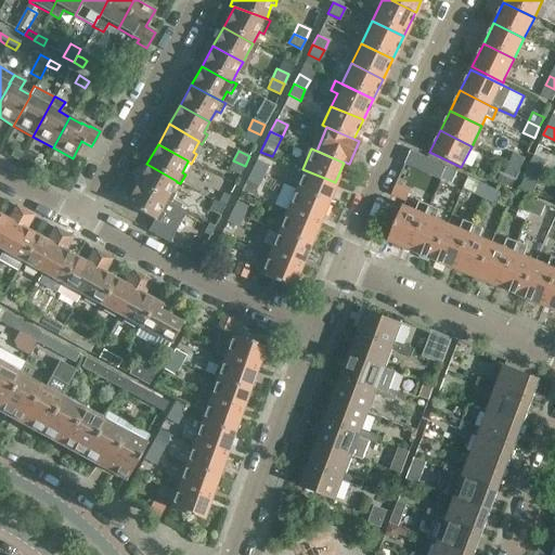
[(260,152),(250,171),(262,177),(272,156),(260,152)]
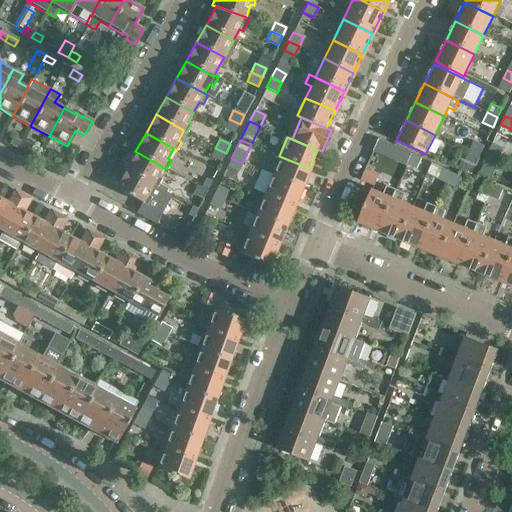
[(473,140),(469,150),(480,155),(484,145),(473,140)]
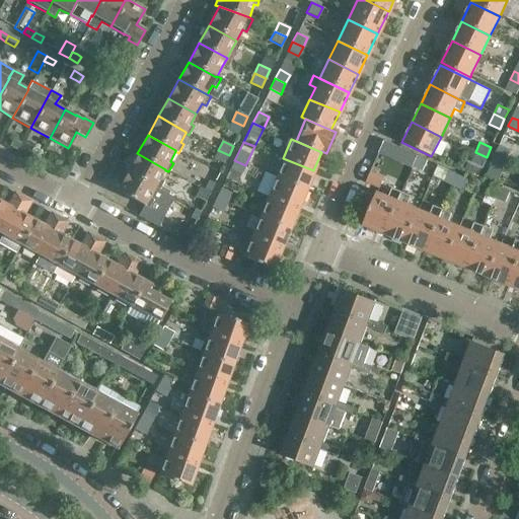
[(498,146),(494,155),(505,160),(510,151),(498,146)]
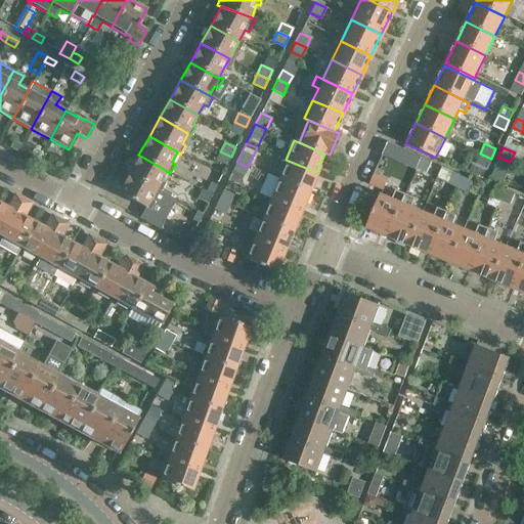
[(220,151),(216,161),(227,166),(231,157),(220,151)]
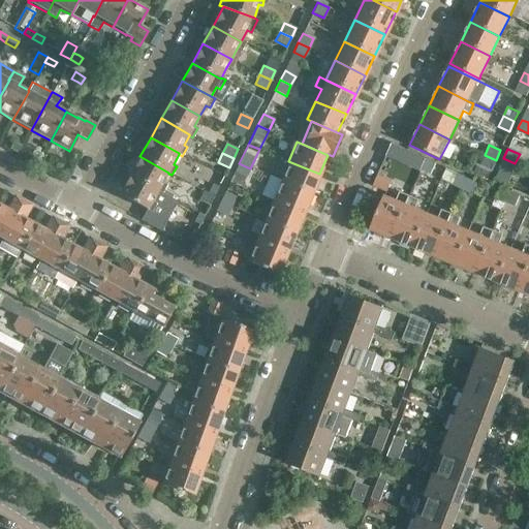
[(421,169),(425,159),(415,154),(409,167),(419,172),(421,169)]
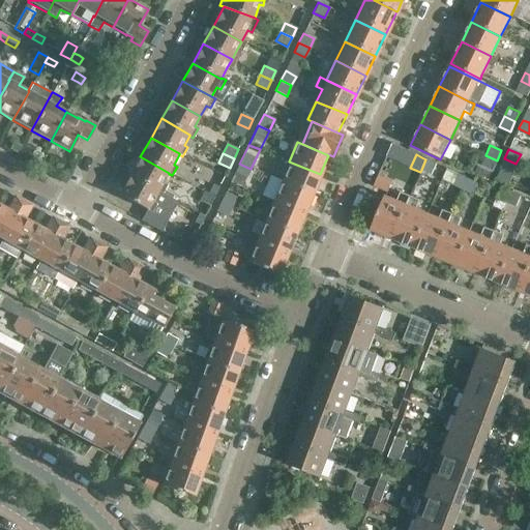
[(494,166),(497,160),(486,155),(480,166),(477,164),(473,172),(489,178),(494,166)]
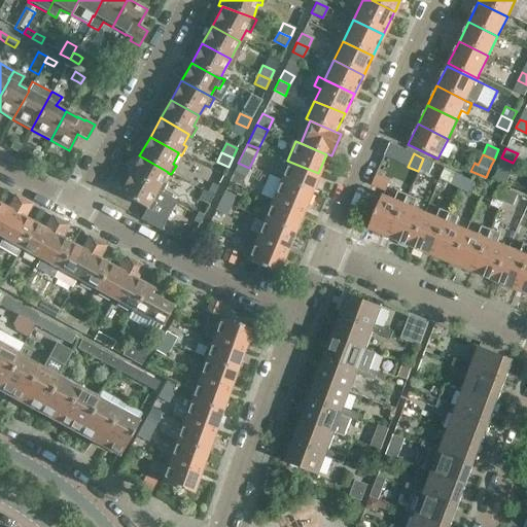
[(139,155),(129,174),(157,190),(157,191),(161,194),(166,184),(162,182),(168,173),(168,172),(139,155)]
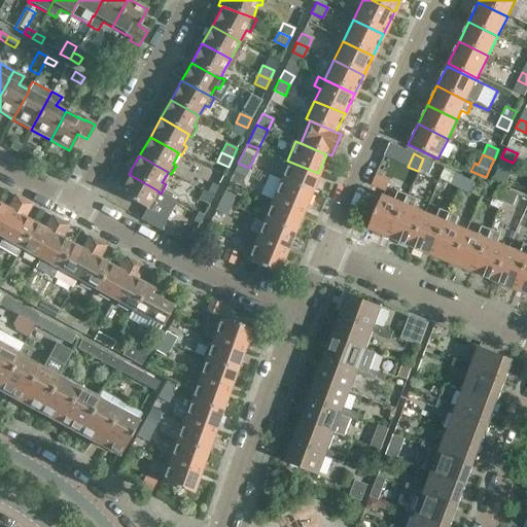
[(501,157),(497,167),(508,172),(513,163),(501,157)]
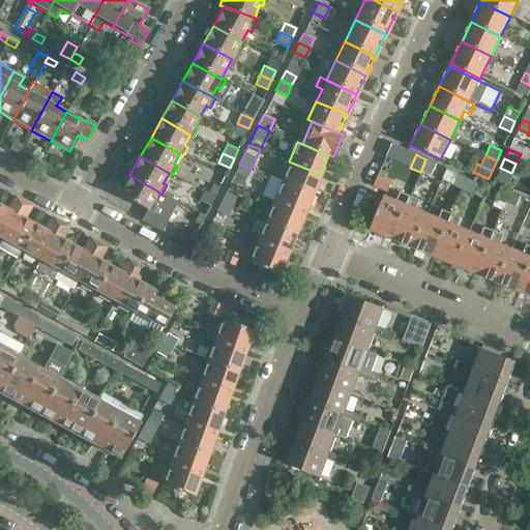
[(437,164),(425,159),(421,170),(432,175),(437,164)]
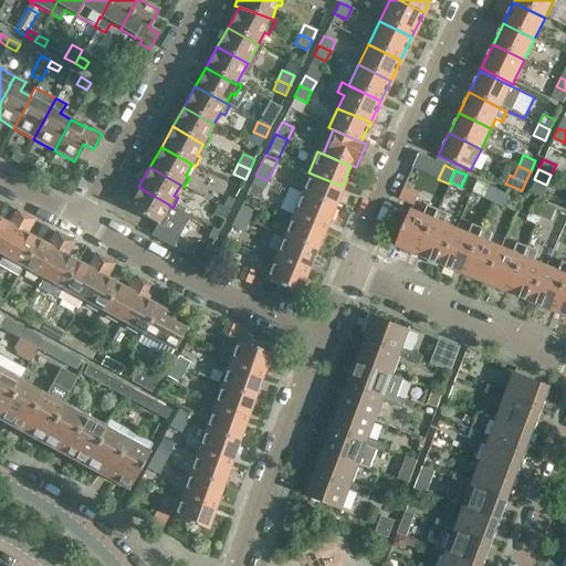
[(308,173),(300,194),(333,208),(342,186),(308,173)]
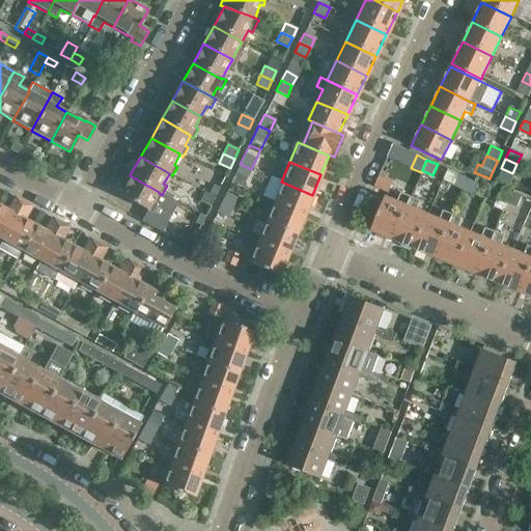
[(246,178),(251,169),(240,164),(235,173),(246,178)]
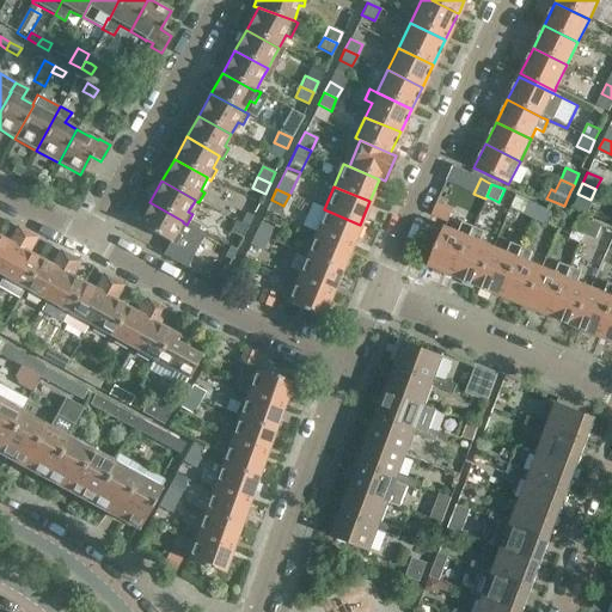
[(533,219),(539,206),(528,201),(522,214),(533,219)]
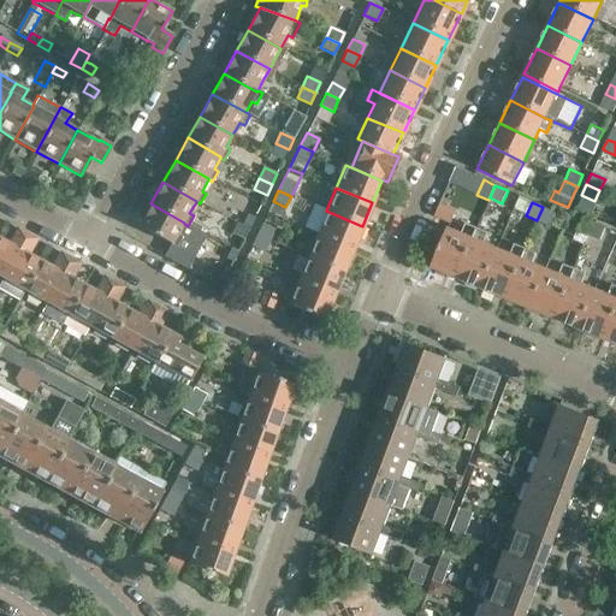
[(184,223),(150,203),(138,226),(171,246),(165,256),(187,268),(206,236),(184,224),(184,223)]
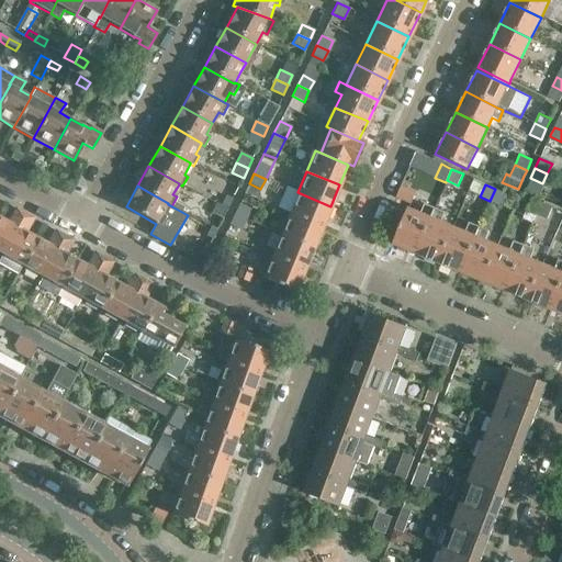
[(401,187),(396,198),(411,203),(415,192),(401,187)]
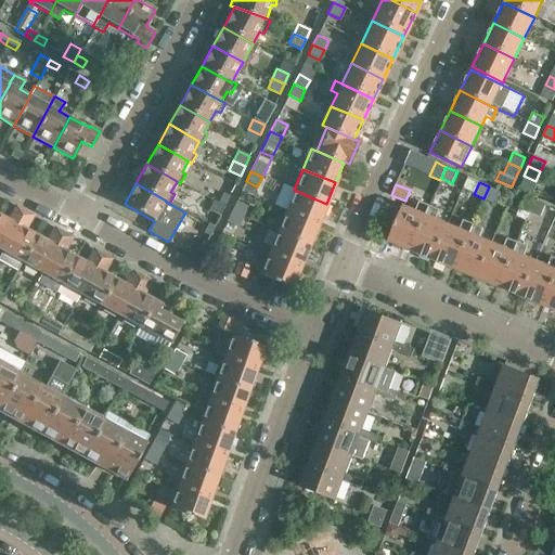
[(499,191),(489,186),(483,198),(493,203),(499,191)]
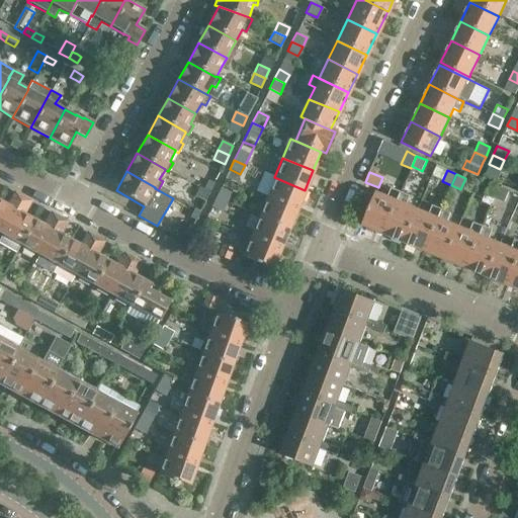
[(274,177),(266,196),(296,209),(305,190),(274,177)]
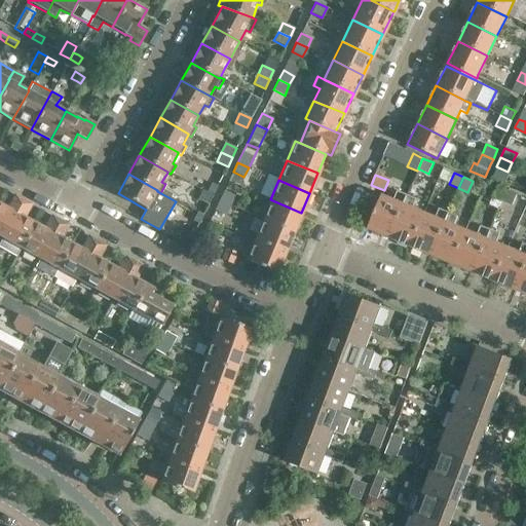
[(213,184),(209,193),(214,196),(218,187),(213,184)]
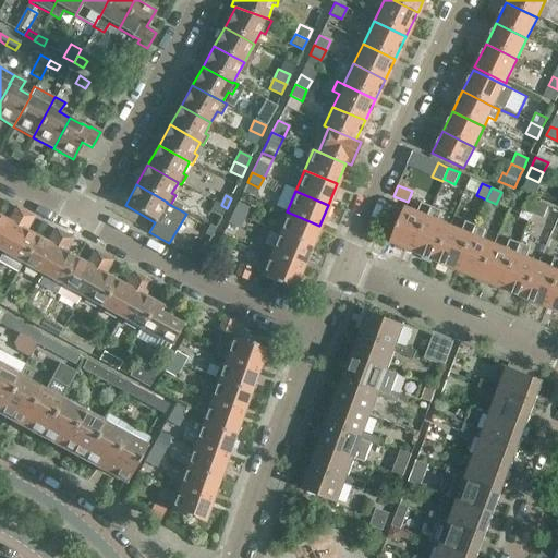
[(522,210),(532,215),(537,202),(528,197),(522,210)]
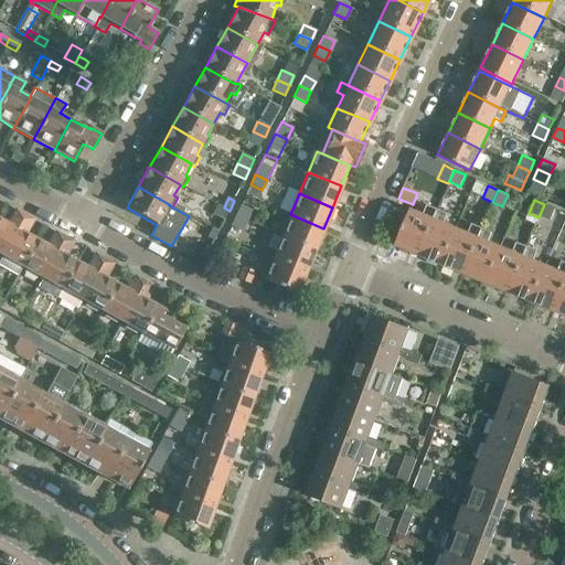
[(252,210),(241,204),(235,214),(247,220),(252,210)]
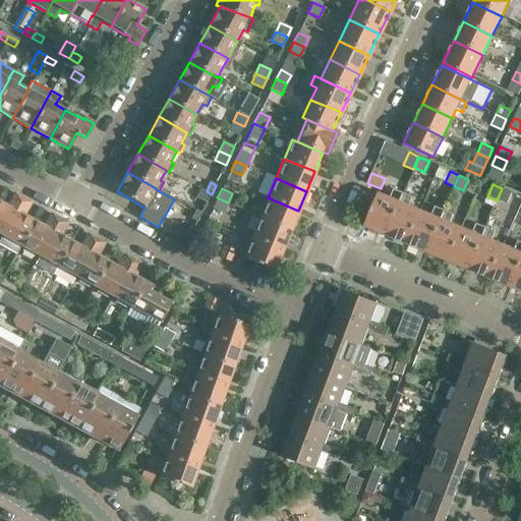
[(511,193),(502,188),(497,200),(507,205),(511,193)]
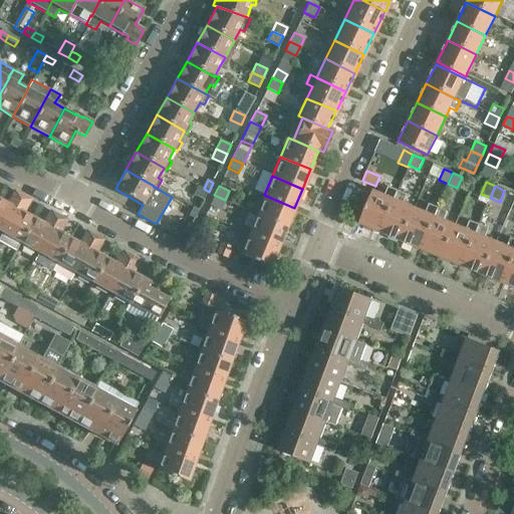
[(198,187),(194,196),(205,201),(209,192),(204,189),(198,187)]
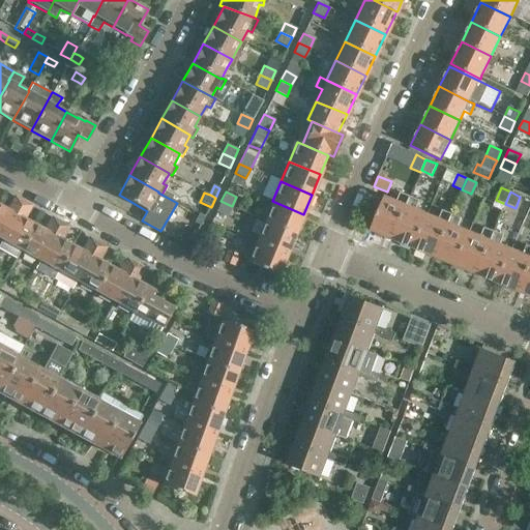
[(396,202),(384,197),(371,230),(392,239),(410,197),(400,193),(396,202)]
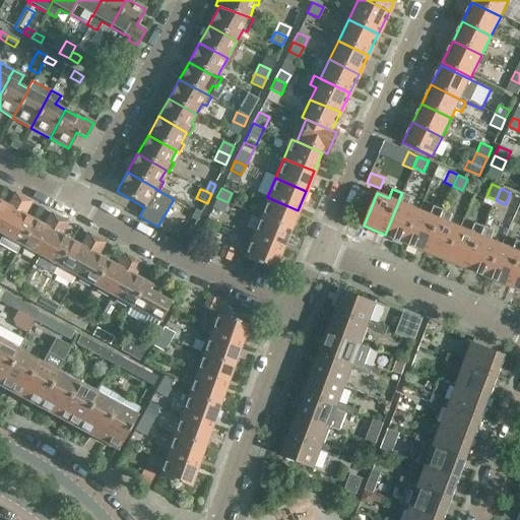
[(402,193),(385,235),(405,244),(419,210),(407,205),(410,197),(402,193)]
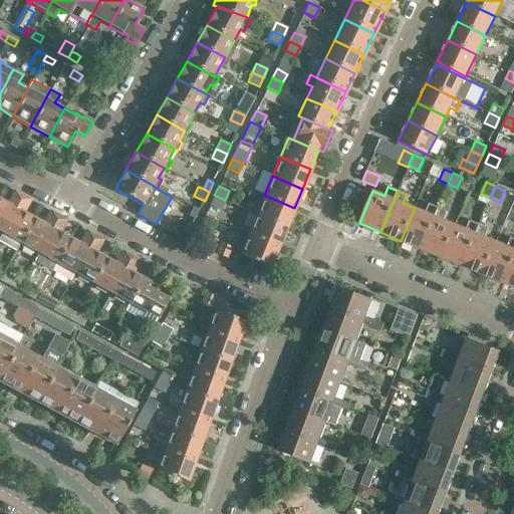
[(0,200),(0,232),(1,233),(21,195),(14,192),(7,205),(0,200)]
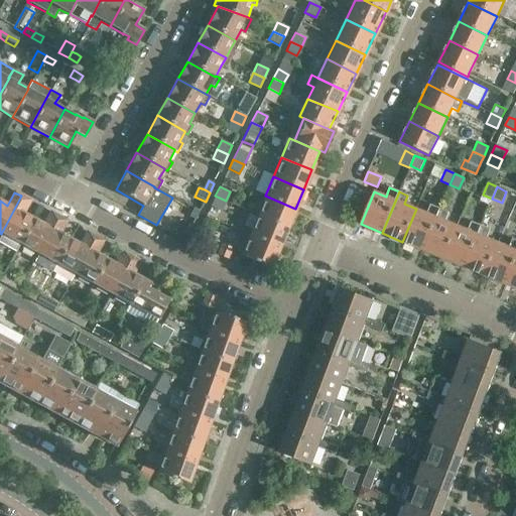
[(26,200),(21,196),(1,234),(0,236),(0,244),(14,252),(19,244),(32,220),(23,215),(30,202),(26,200)]
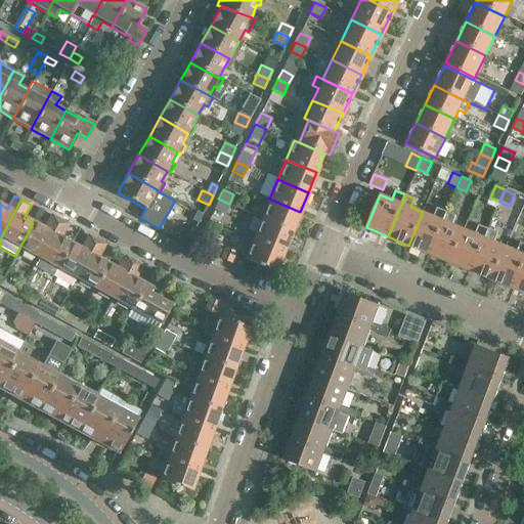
[(218,199),(214,209),(224,214),(229,204),(218,199)]
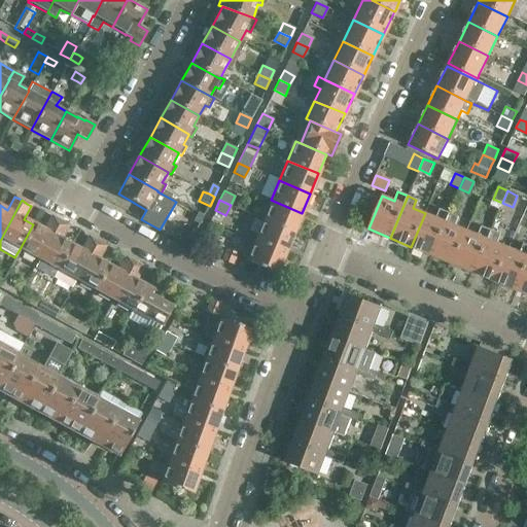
[(262,220),(293,234),(302,213),(271,200),(262,220)]
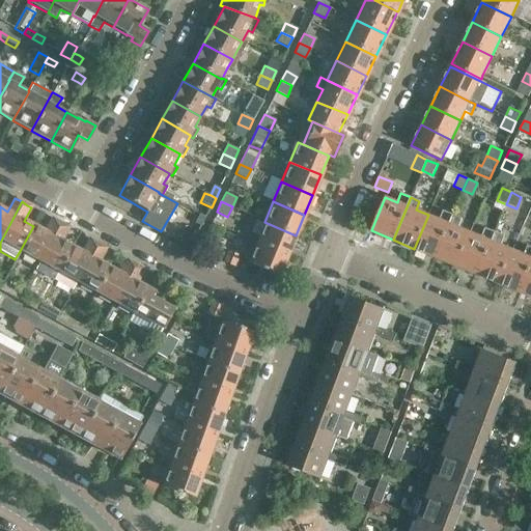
[(428,215),(414,249),(435,257),(452,215),(443,211),(439,220),(428,215)]
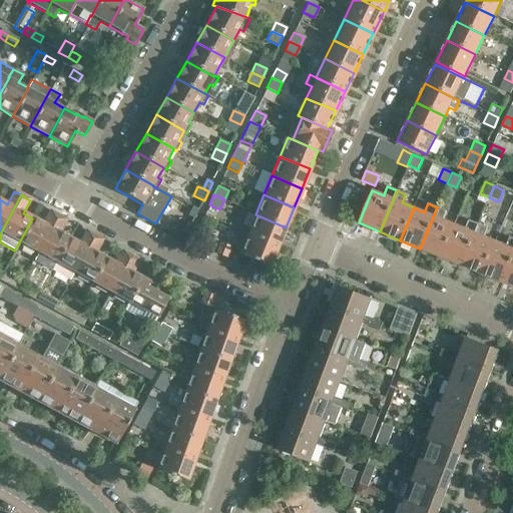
[(191,205),(188,212),(187,214),(192,217),(197,209),(191,205)]
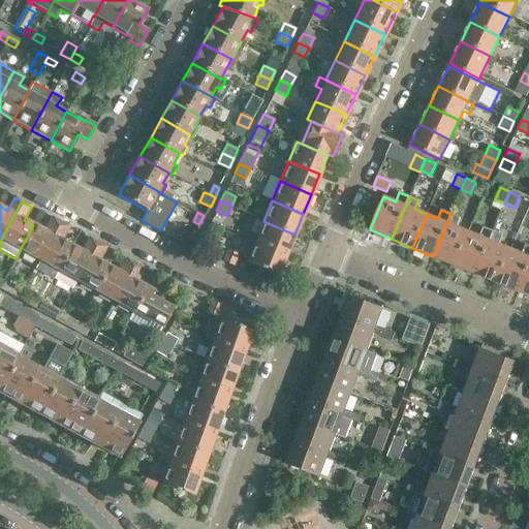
[(450,214),(433,256),(455,266),(468,231),(456,226),(460,218),(450,214)]
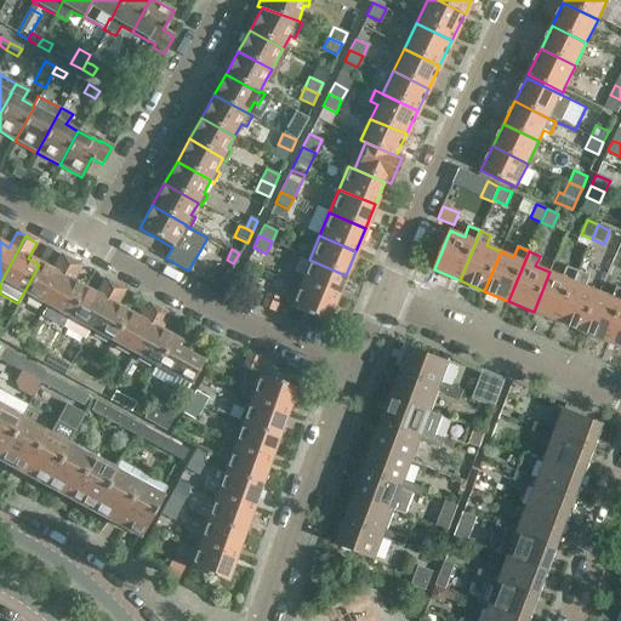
[(52,271),(39,265),(23,294),(27,296),(24,300),(39,307),(41,303),(45,306),(70,261),(61,256),(52,271)]
